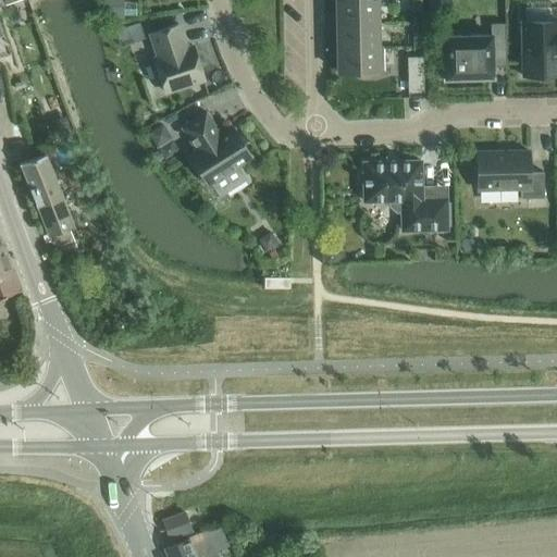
[(122,0),(102,0),(103,7),(103,17),(123,17),(123,16),(123,7),(123,3),(122,0)]
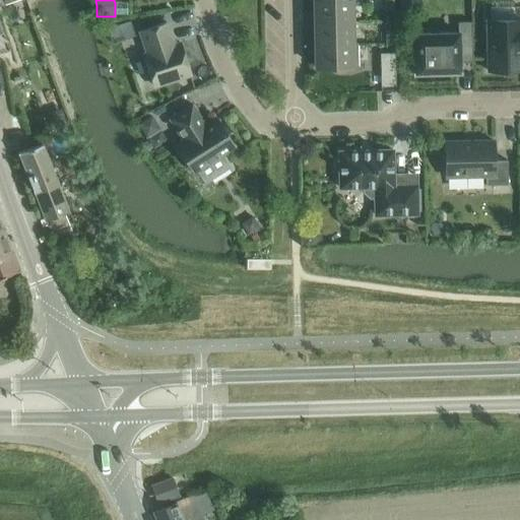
[(346,0),(314,1),(315,23),(351,22),(350,0),(346,0)]
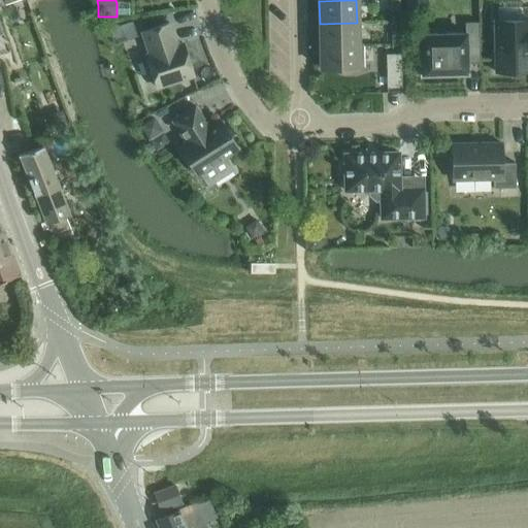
[(399,0),(391,0),(392,12),(400,11),(399,0)]
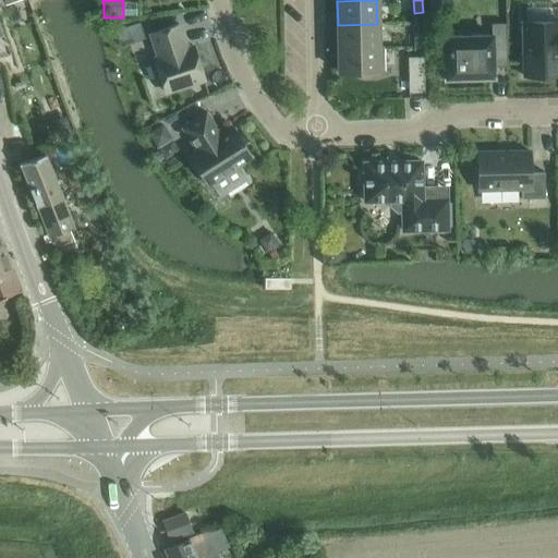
[(136,3),(123,3),(123,7),(123,16),(136,16),(136,3)]
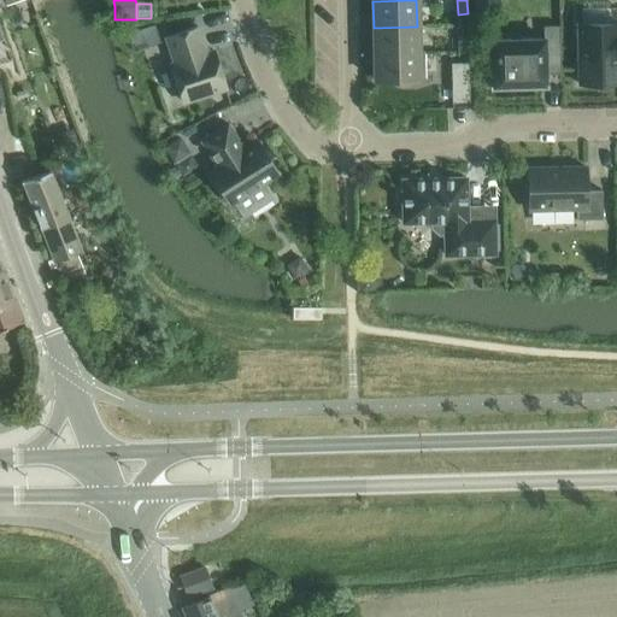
[(616,23),(577,25),(579,84),(616,83),(616,23)]
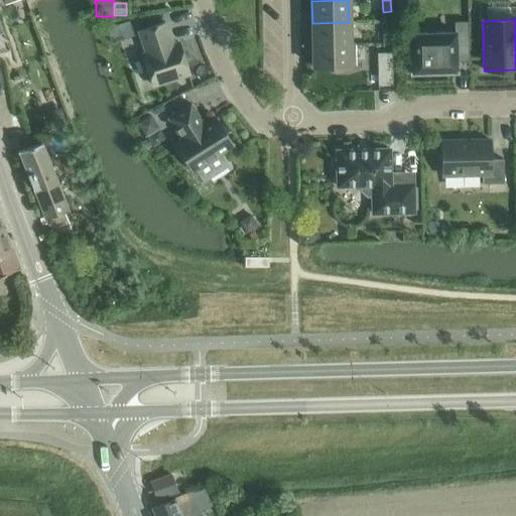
[(142,55),(152,86),(189,74),(179,43),(172,45),(165,22),(139,31),(147,53),(142,55)]
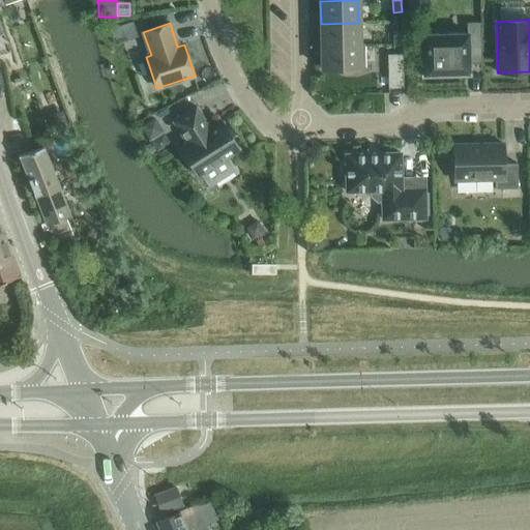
[(321,24),(321,47),(359,46),(358,23),(321,24)]
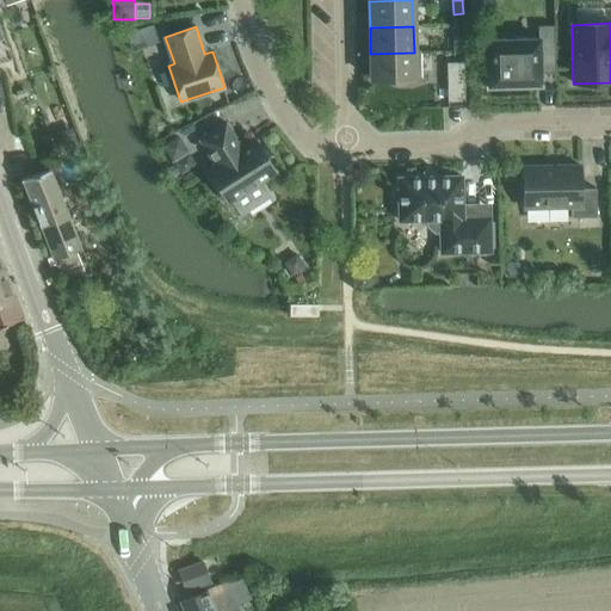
[(555,73),(554,26),(537,26),(538,39),(485,39),(486,86),(541,85),(541,73),(555,73)]
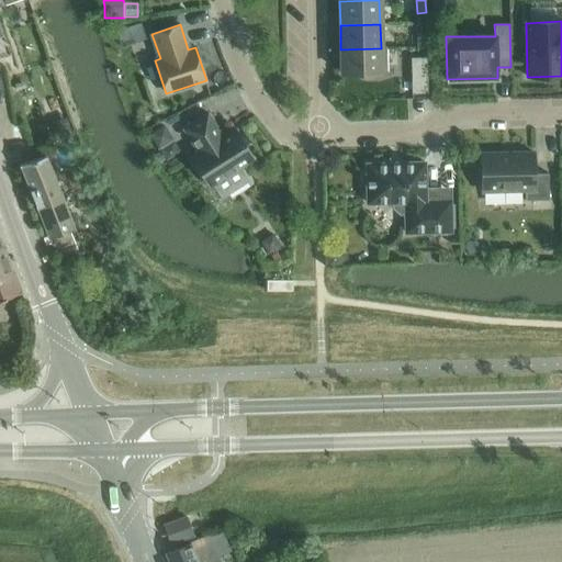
[(426,34),(417,34),(417,47),(427,47),(426,34)]
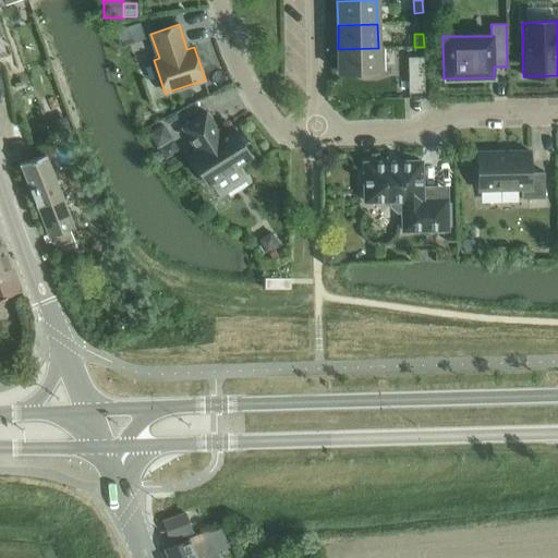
[(383,48),(378,48),(338,49),(338,73),(363,72),(364,76),(377,76),(377,72),(384,72),(383,48)]
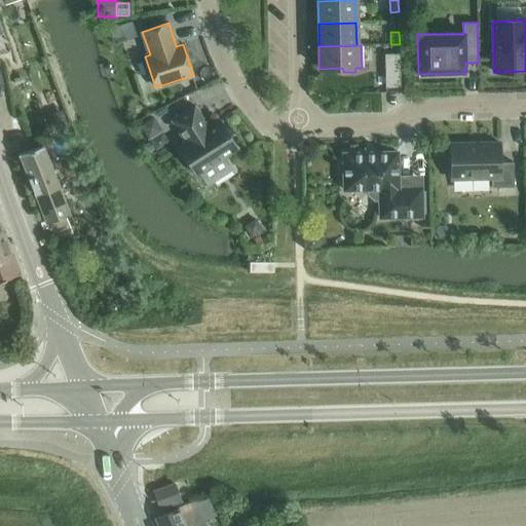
[(3,51),(10,89),(21,87),(17,69),(23,68),(22,61),(14,62),(12,49),(3,51)]
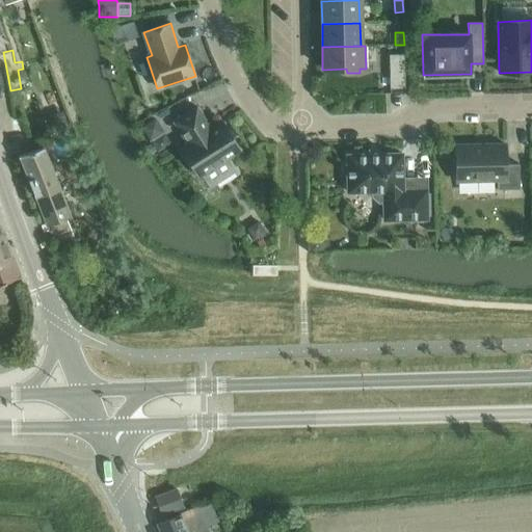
[(404,55),(391,55),(391,72),(392,88),(405,88),(404,72),(404,55)]
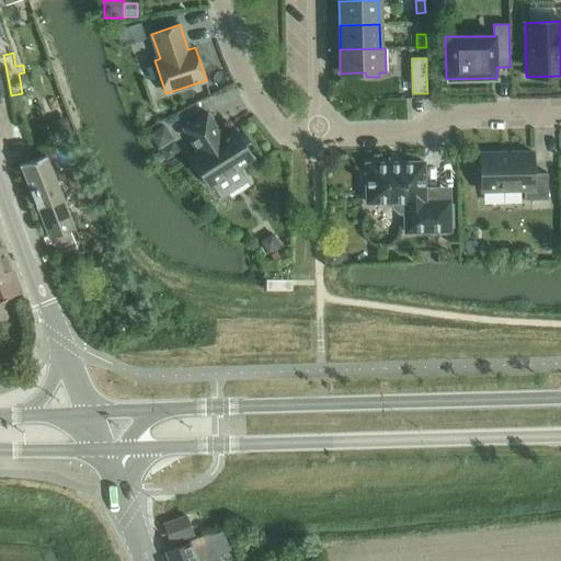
[(207,112),(182,128),(197,152),(191,157),(209,186),(212,184),(221,199),(250,182),(240,167),(253,158),(235,128),(227,134),(222,136),(207,112)]
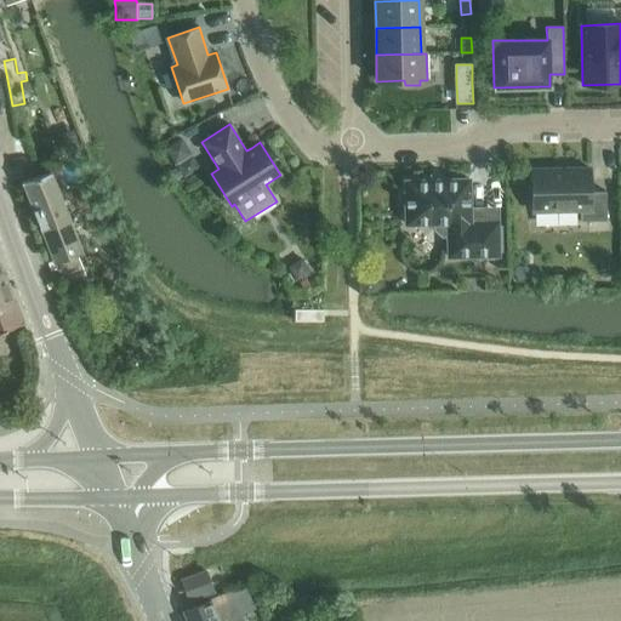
[(195,127),(184,134),(187,138),(198,131),(195,127)]
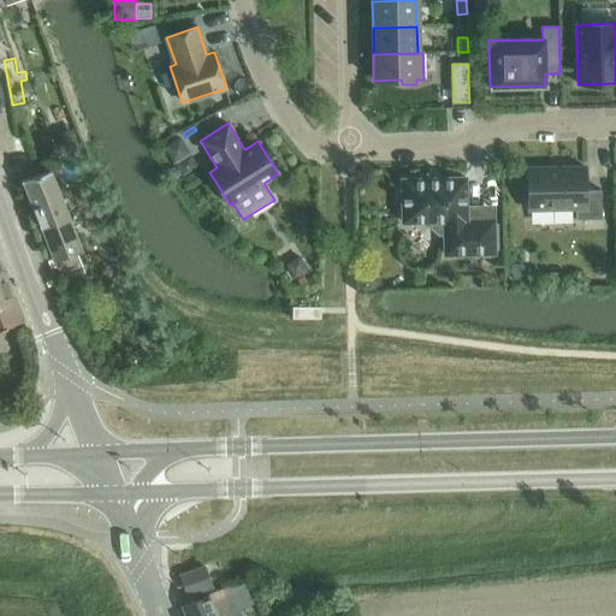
[(49,136),(40,140),(45,155),(54,150),(49,136)]
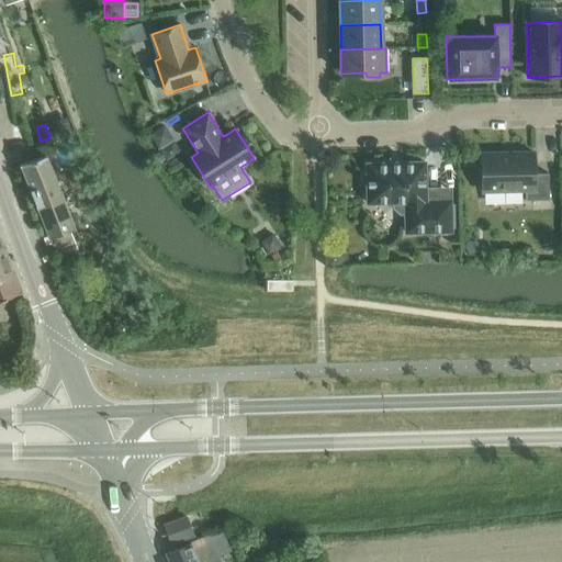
[(164,126),(150,135),(159,148),(171,139),(164,126)]
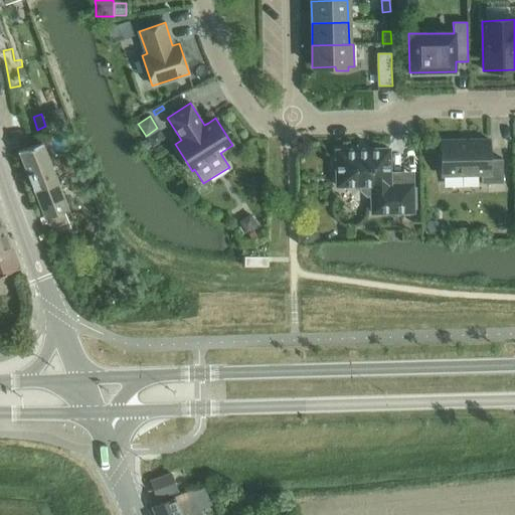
[(481,184),(503,183),(502,159),(489,160),(489,140),(441,141),(442,175),(481,175),(481,184)]
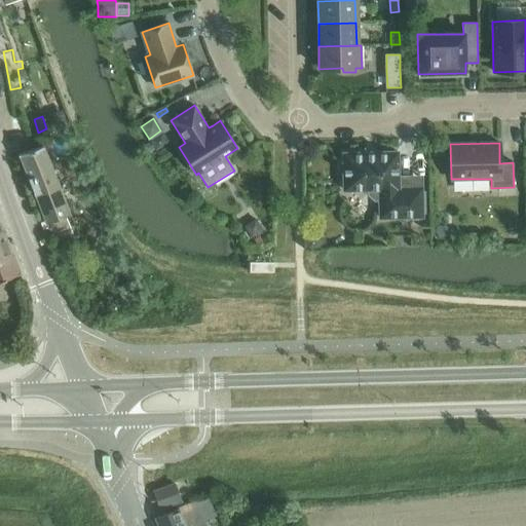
[(19,154),(33,190),(45,222),(71,212),(64,192),(61,185),(64,184),(62,177),(55,162),(51,164),(44,145),(19,154)]
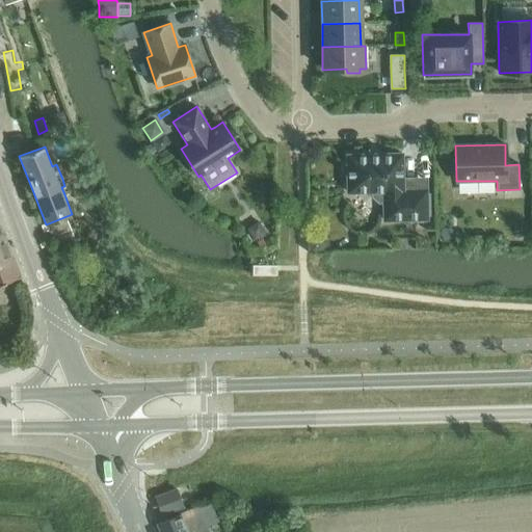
[(347,162),(344,166),(344,173),(347,177),(347,192),(372,192),(372,196),(378,203),(383,203),(383,220),(426,219),(426,190),(402,191),(401,154),(347,155),(347,162)]
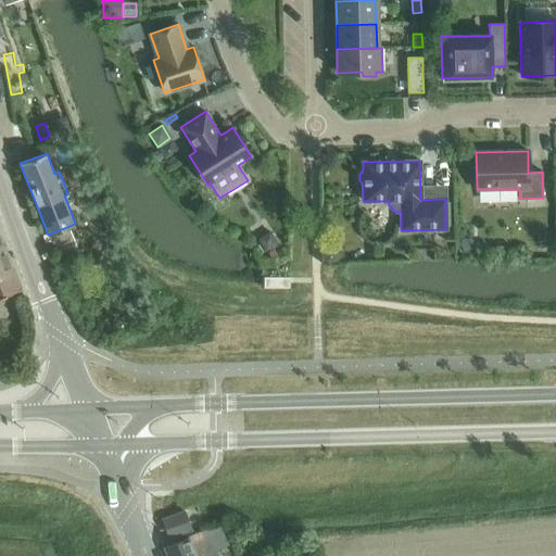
[(269,232),(258,239),(266,250),(277,243),(269,232)]
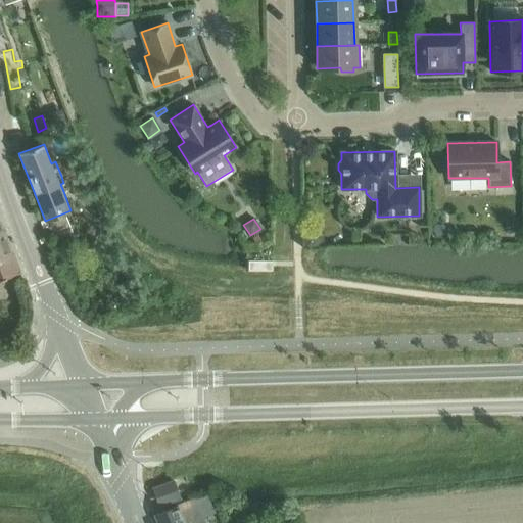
[(0,279),(18,272),(0,223),(0,279)]
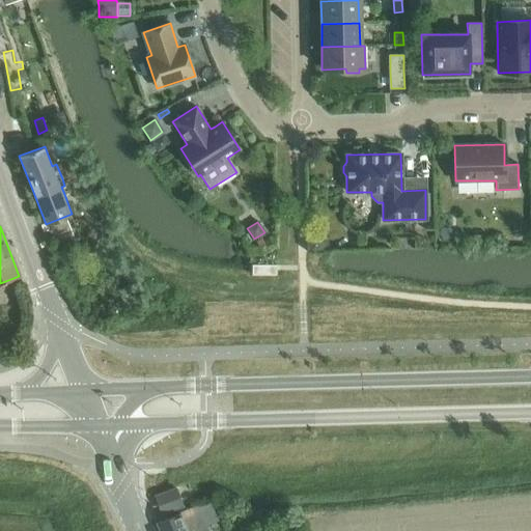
[(309,238),(308,238),(308,252),(323,251),(323,236),(309,238)]
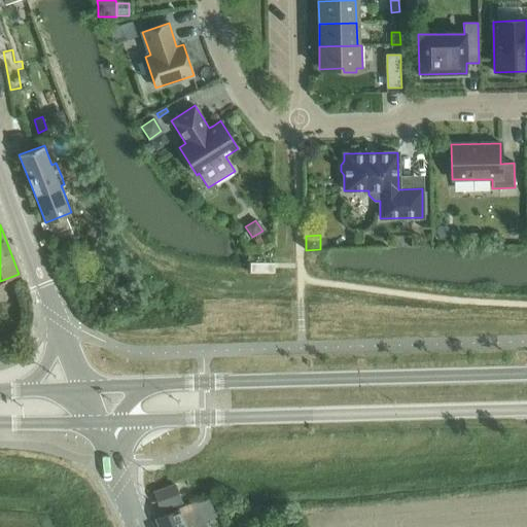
[(249,262),(249,273),(274,273),(274,262),(249,262)]
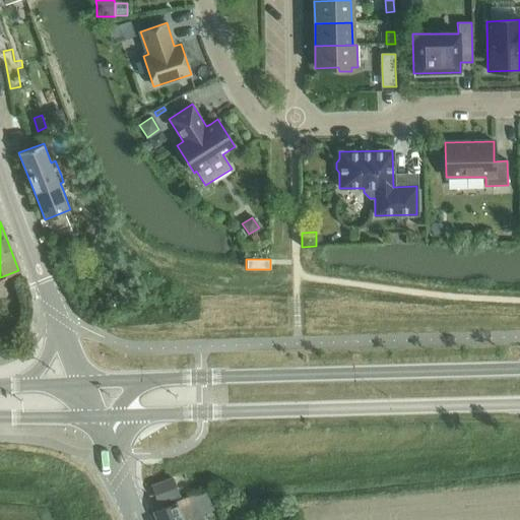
[(124,280),(115,285),(120,296),(121,298),(130,294),(129,290),(124,280)]
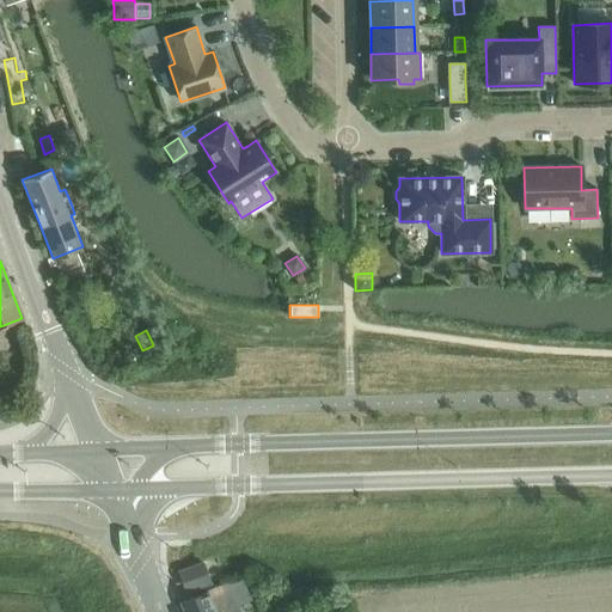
[(188,591),(210,580),(201,562),(179,573),(188,591)]
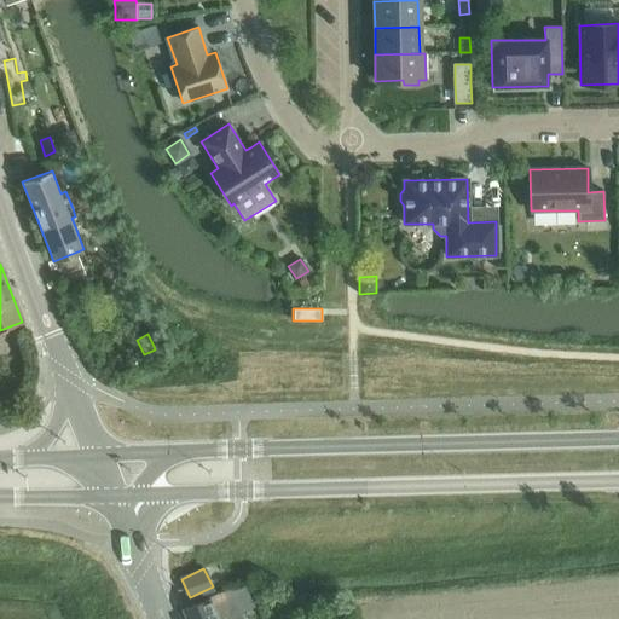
[(190,607),(184,609),(187,618),(242,618),(241,613),(254,608),(246,586),(232,593),(231,590),(209,599),(192,606),(190,607)]
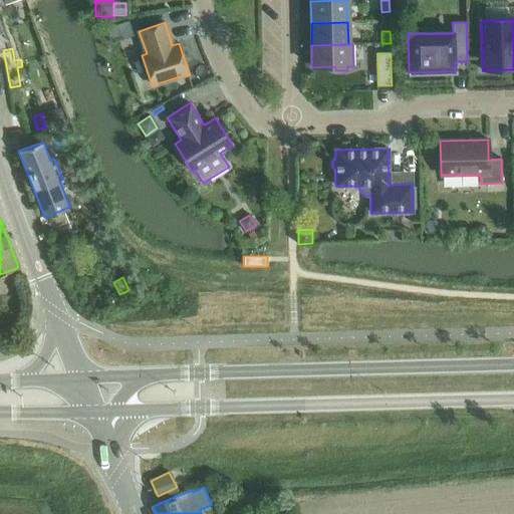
All buildings are outlined.
